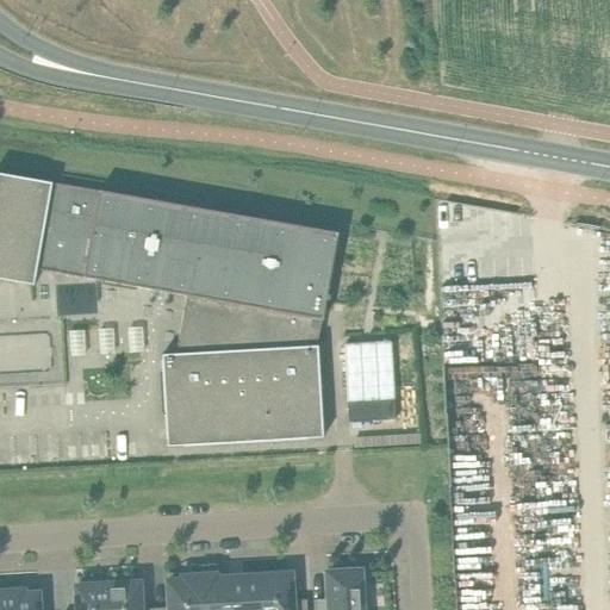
[(318,347),(316,347),(321,321),(322,321),(337,234),(0,174),(0,280),(33,286),(37,271),(186,296),(175,354),(161,355),(166,447),(323,439),(318,347)]
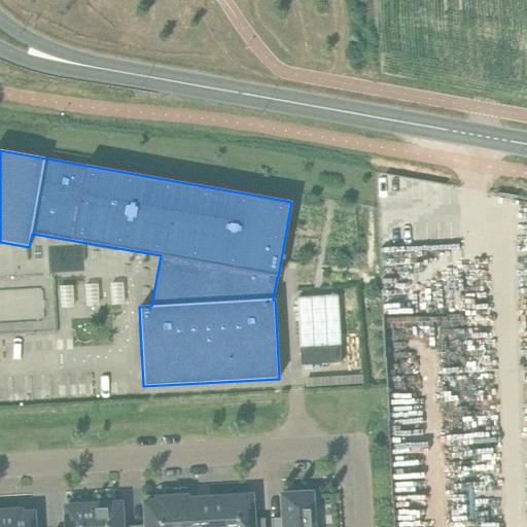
[(334,296),(296,299),(301,365),(338,363),(334,296)]
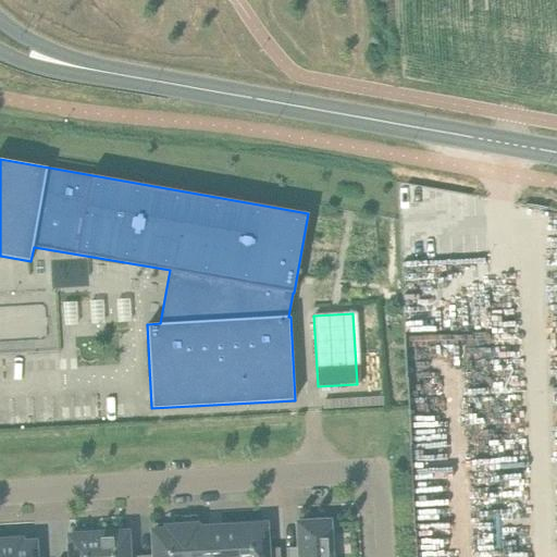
[(300,556),(337,556),(336,531),(329,532),(327,519),(298,520),(300,555),(300,556)]
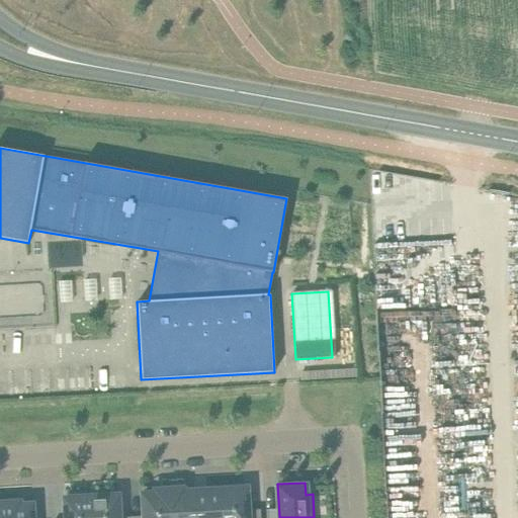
[(221,487),(220,487),(221,517),(260,517),(260,509),(248,510),(246,486),(233,486),(231,486),(221,487)]
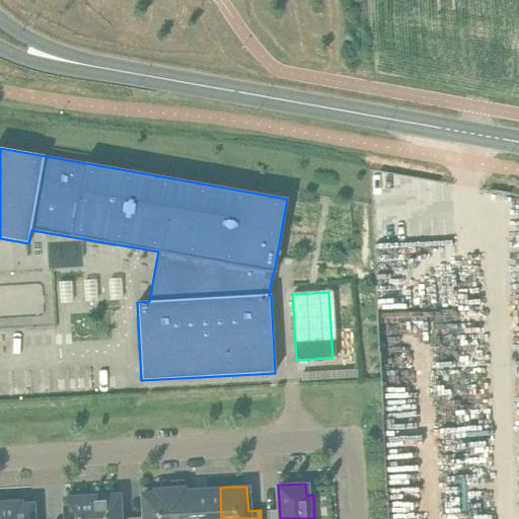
[(197,492),(195,492),(196,518),(221,518),(220,488),(219,488),(209,489),(209,488),(207,488),(207,492),(197,493),(197,492)]
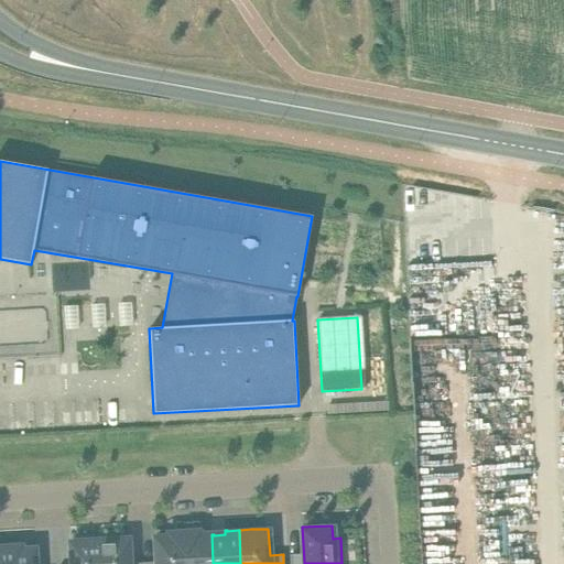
[(185,533),(184,533),(185,563),(213,563),(212,534),(209,534),(209,535),(198,537),(198,532),(196,532),(185,533)]
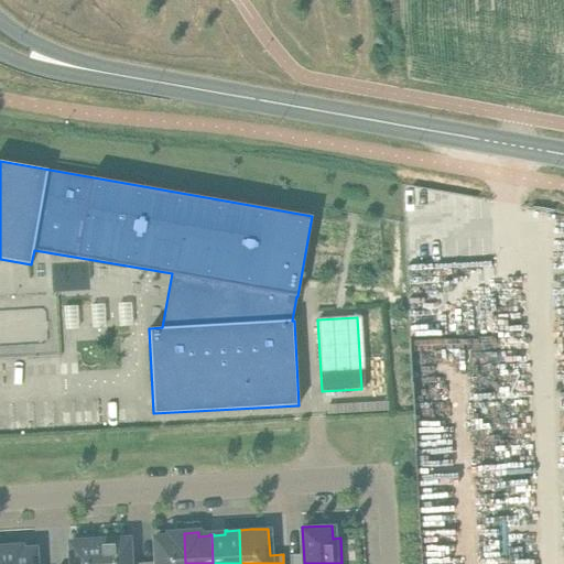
[(185,563),(184,533),(182,533),(172,534),(172,533),(169,533),(169,534),(155,535),(156,562),(143,563),(142,563),(185,563)]
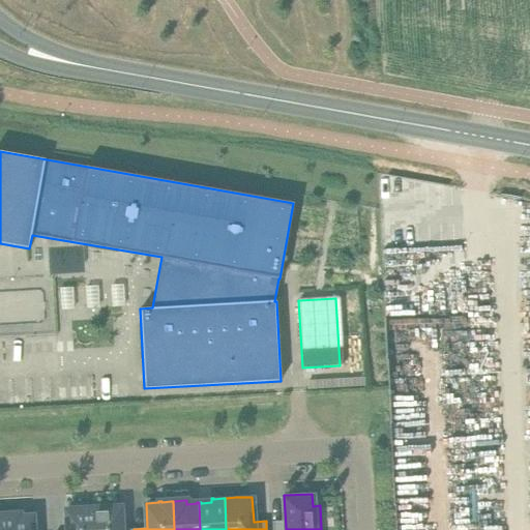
[(94,505),(93,505),(94,529),(134,529),(135,529),(121,529),(120,504),(107,505),(107,504),(105,504),(105,505),(94,505)]
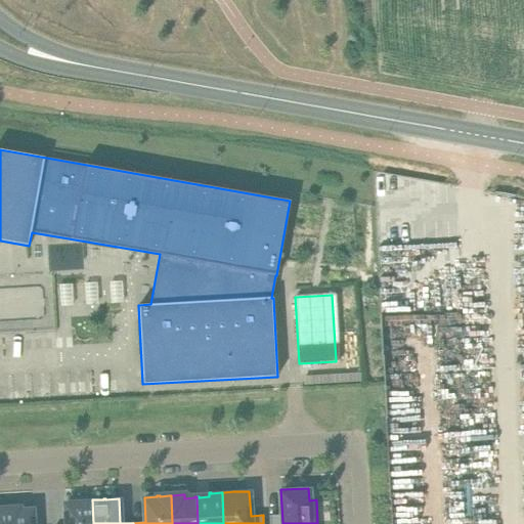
[(93,523),(92,499),(90,499),(81,500),(78,500),(66,501),(66,523),(93,523)]
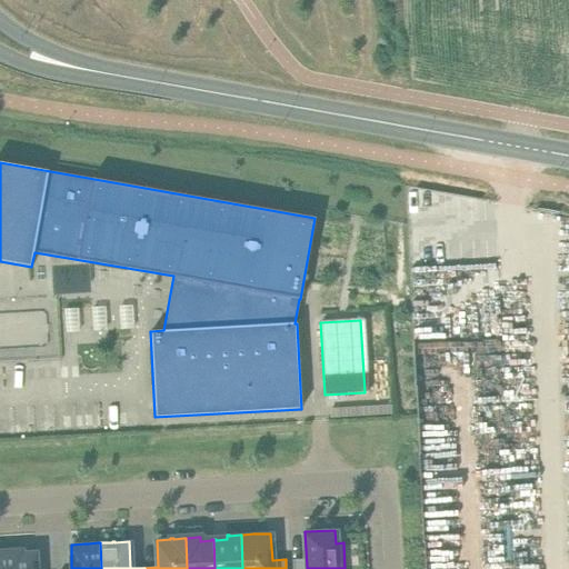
[(7,568),(36,568),(35,549),(21,550),(20,549),(18,549),(18,550),(7,551),(7,550),(6,550),(7,568)]
